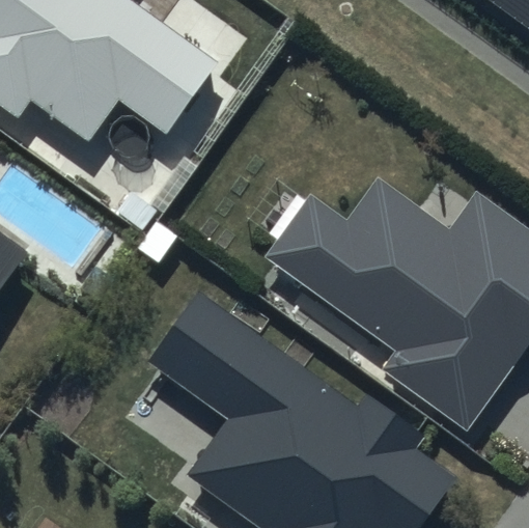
[(0,0),(0,101),(18,114),(28,99),(89,143),(119,102),(164,134),(218,60),(134,0),(0,0)]
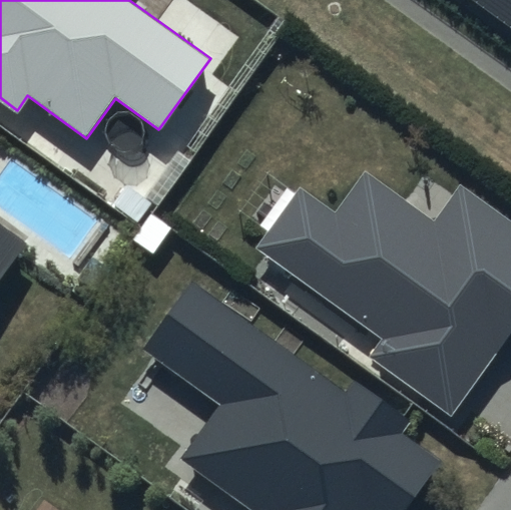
[(478,0),(510,23),(510,0),(478,0)]
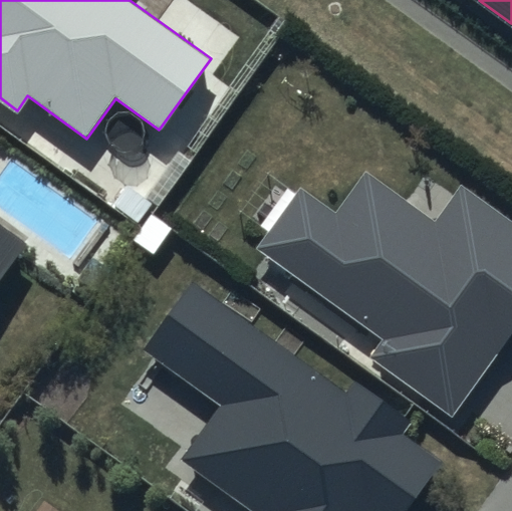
[(452,414),(511,330),(511,222),(460,184),(434,220),(364,169),(334,211),(302,188),(258,248),(385,338),(371,355),(452,414)]
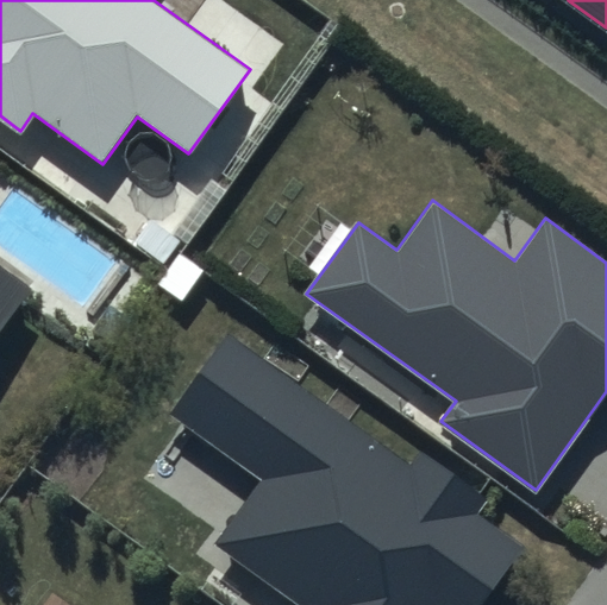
[(0,331),(32,288),(0,264),(0,331)]
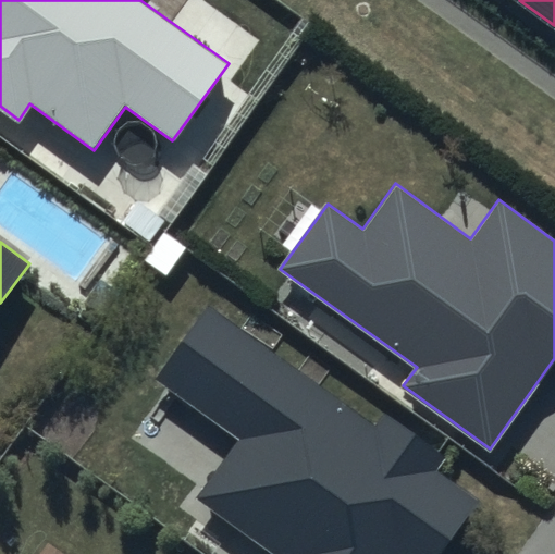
[(374,427),(209,307),(157,379),(239,439),(197,499),(273,553),(438,553),(478,501),(435,470),(445,457),(384,414),(374,427)]
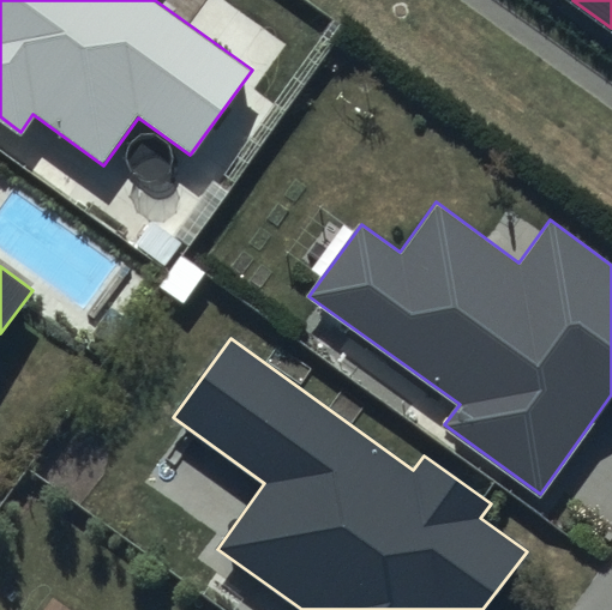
All buildings are outlined.
